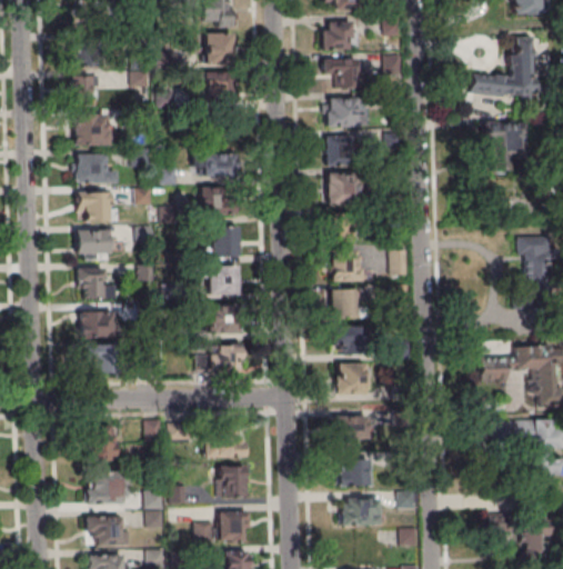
[(111,26),(111,0),(88,0),(88,1),(70,0),(70,25),(111,26)]
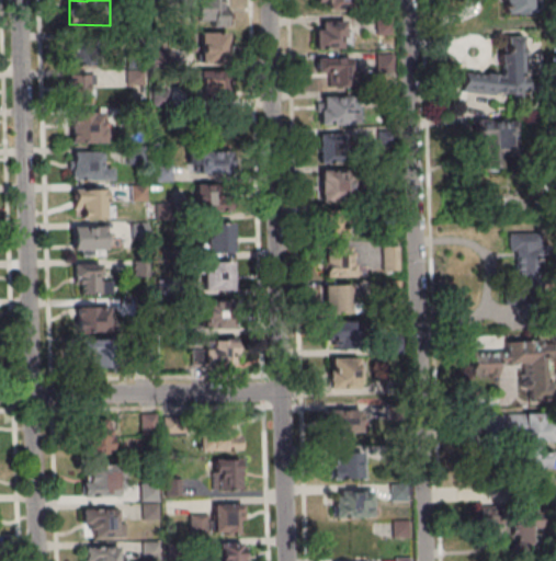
[(233,24),(231,0),(200,0),(200,24),(233,24)]
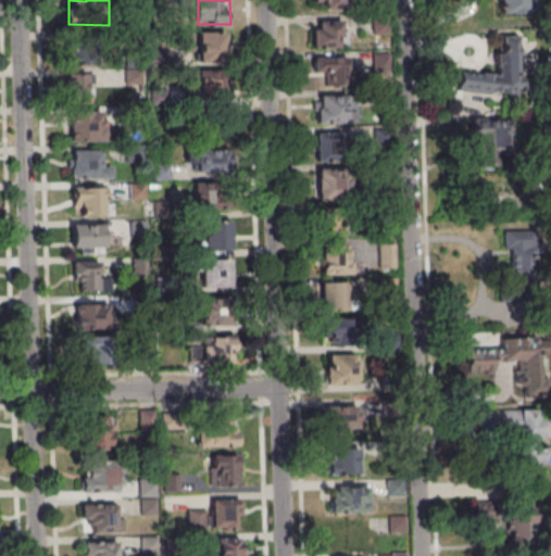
[(353,48),(353,22),(318,22),(318,48),(353,48)]
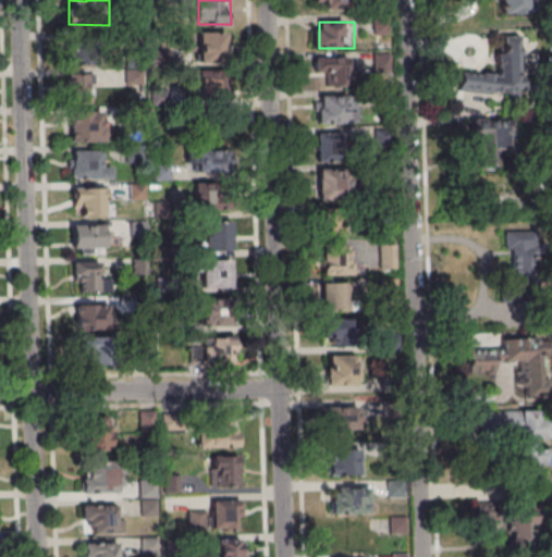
[(231,34),(204,34),(204,60),(231,60),(231,34)]
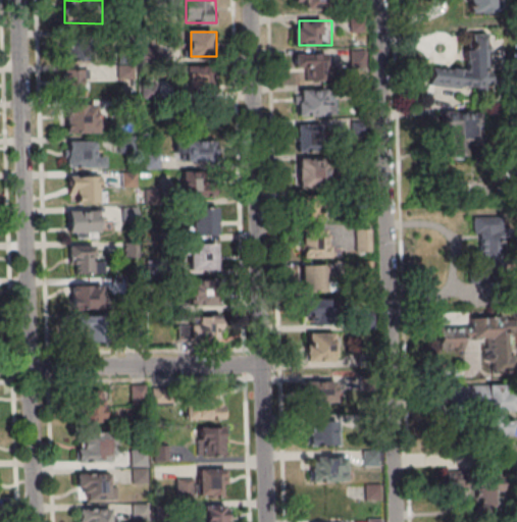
[(431,85),(462,89),(462,85),(478,87),(478,91),(489,91),(489,87),(494,86),(493,69),(488,70),(487,53),(488,53),(487,33),(472,33),(473,50),(466,50),(466,59),(469,59),(469,70),(462,70),(462,68),(454,67),(454,70),(433,67),(431,85)]
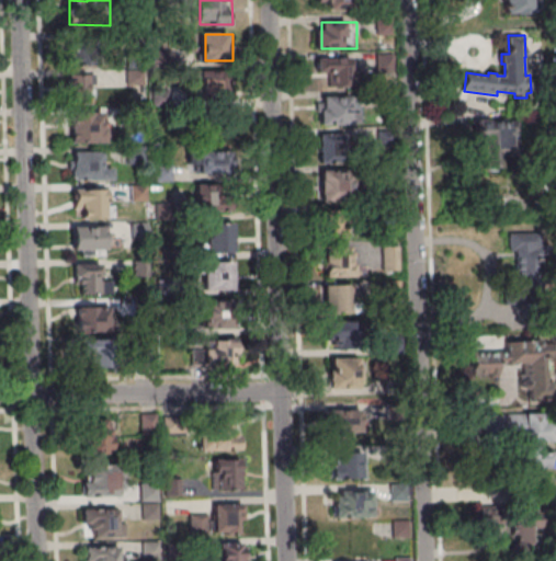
[(114,39),(70,39),(70,84),(115,83),(114,39)]
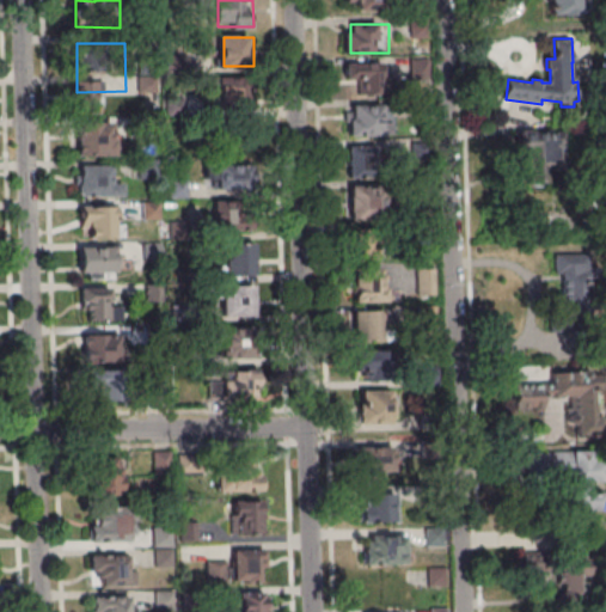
[(365,93),(395,93),(395,63),(350,63),(350,79),(365,79),(365,93)]
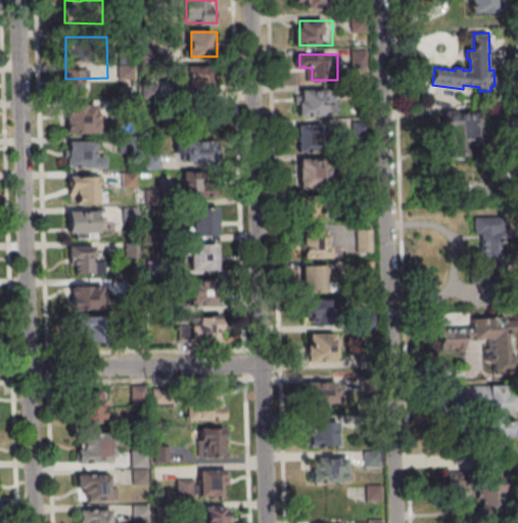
[(190,126),(214,126),(214,72),(189,72),(190,126)]
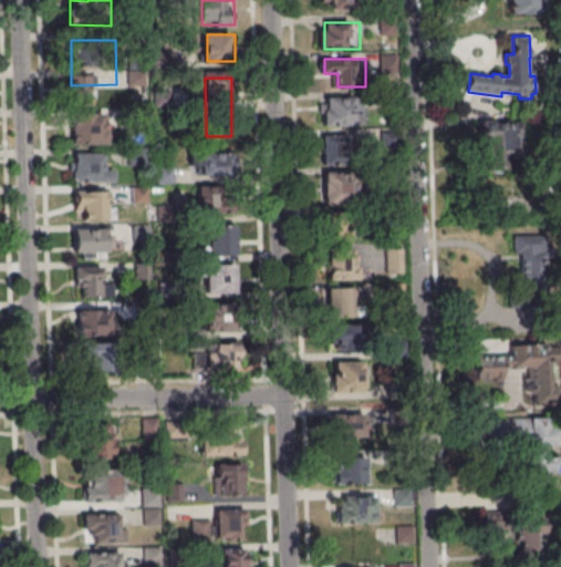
[(326,125),(367,125),(367,99),(326,99),(326,125)]
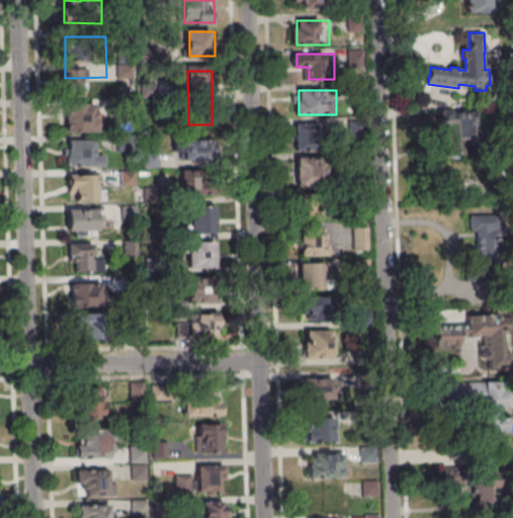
[(101,132),(101,108),(70,108),(70,132),(101,132)]
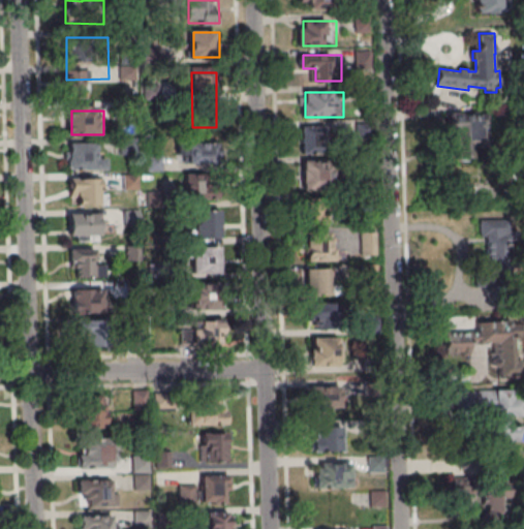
[(456,156),(460,156),(460,159),(463,161),(469,161),(471,159),(471,156),(474,156),(474,147),(486,146),(486,123),(487,123),(487,113),(448,113),(449,131),(452,131),(452,138),(453,139),(456,138),(456,156)]
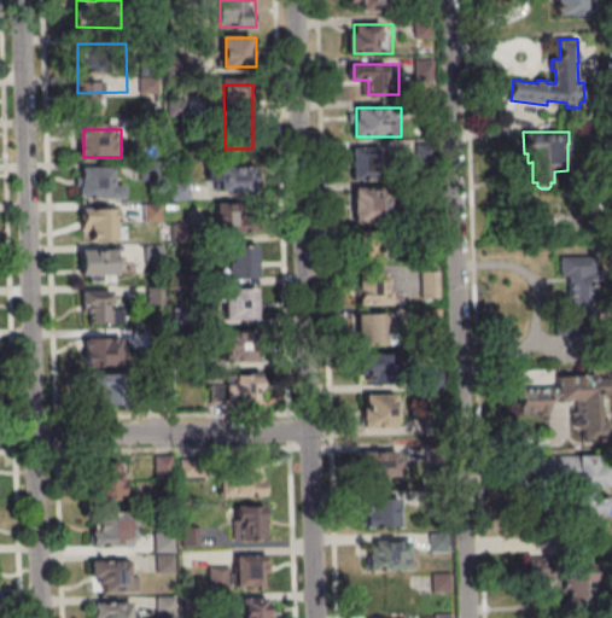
[(356,179),(392,179),(392,151),(356,151),(356,179)]
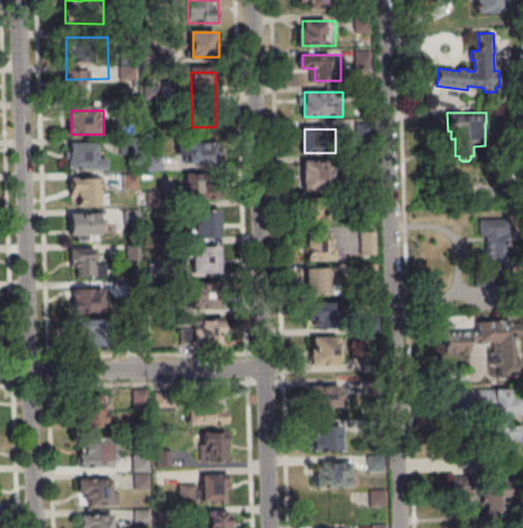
[(189,163),(220,163),(220,142),(189,142),(189,163)]
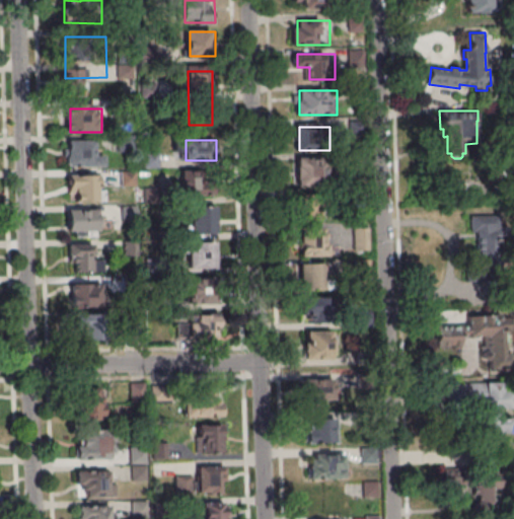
[(71,141),(71,166),(107,166),(107,155),(98,155),(98,141),(71,141)]
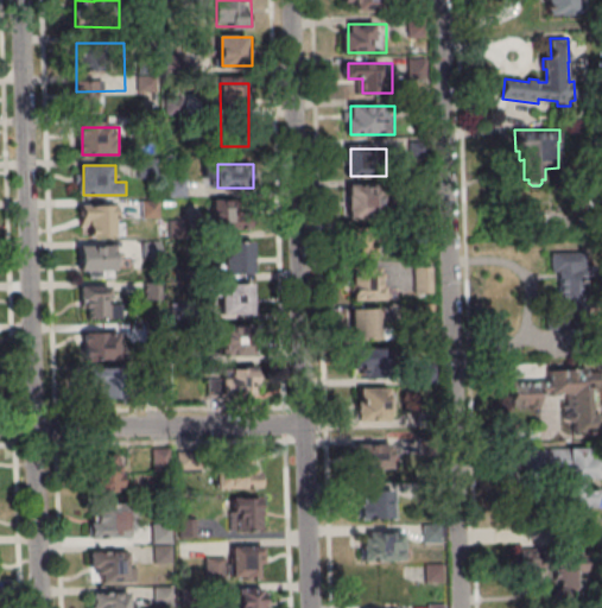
[(387,185),(350,184),(350,220),(387,220),(387,185)]
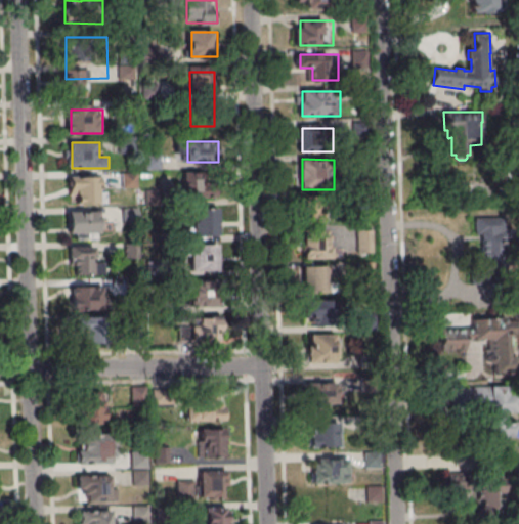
[(139,175),(129,175),(129,186),(139,187),(139,175)]
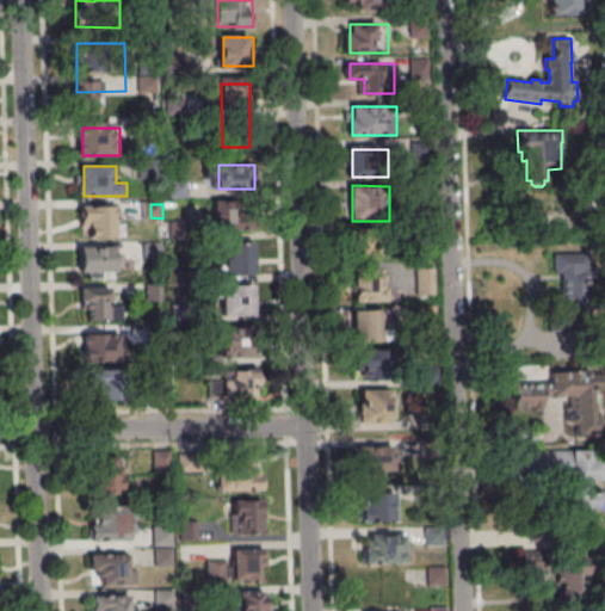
[(87,205),(87,236),(125,236),(125,205),(87,205)]
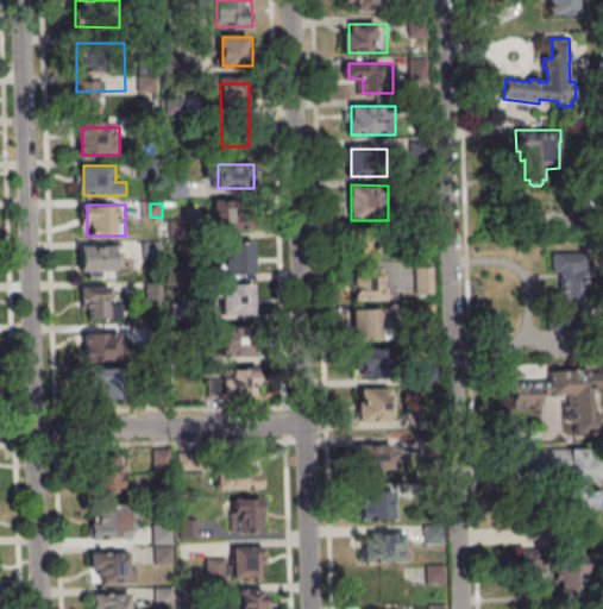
[(225,230),(257,230),(257,206),(225,206),(225,230)]
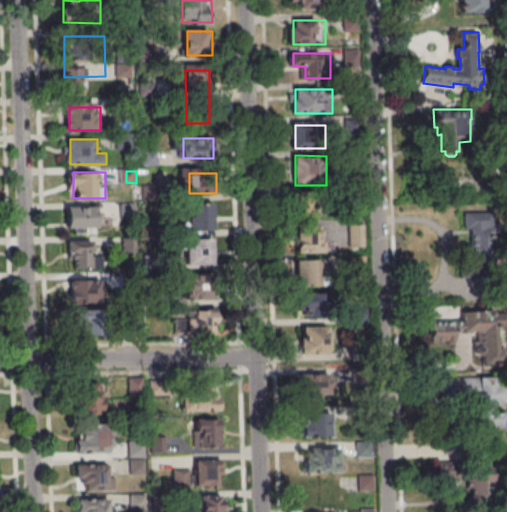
[(216,230),(216,204),(193,204),(193,230),(216,230)]
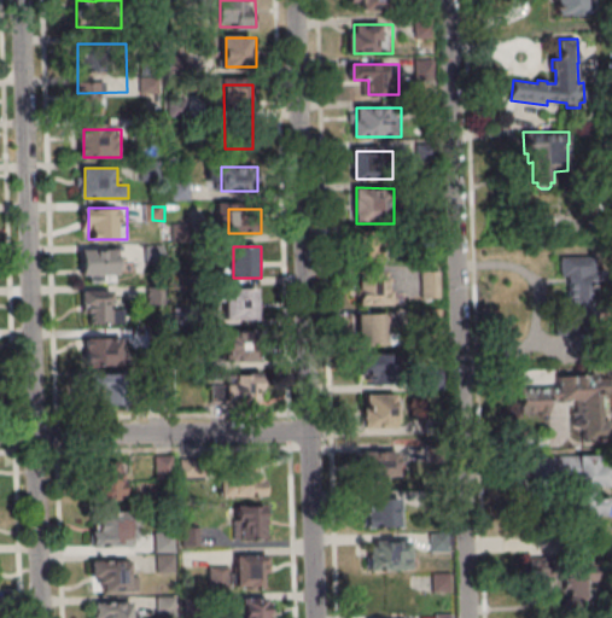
[(85,251),(85,277),(98,277),(98,280),(121,280),(121,251),(85,251)]
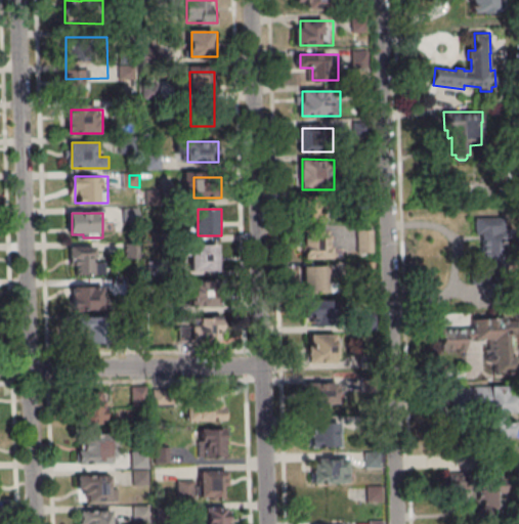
[(472,285),(491,284),(491,274),(508,274),(507,242),(515,242),(515,227),(507,228),(506,216),(476,217),(477,233),(482,233),(483,265),(472,266),(472,285)]
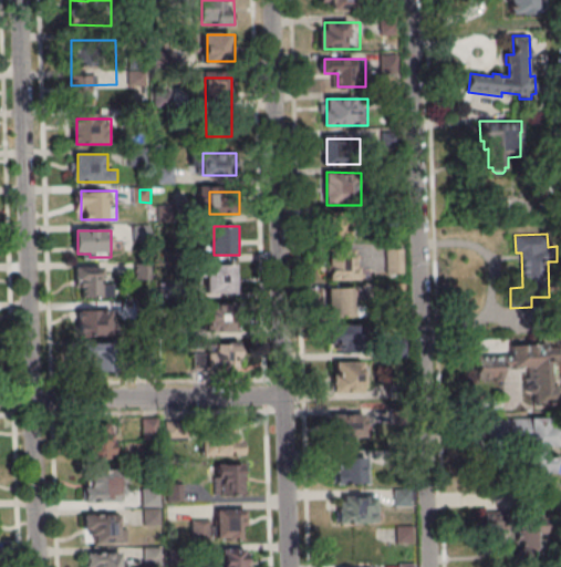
[(332,279),(365,279),(365,247),(332,247),(332,279)]
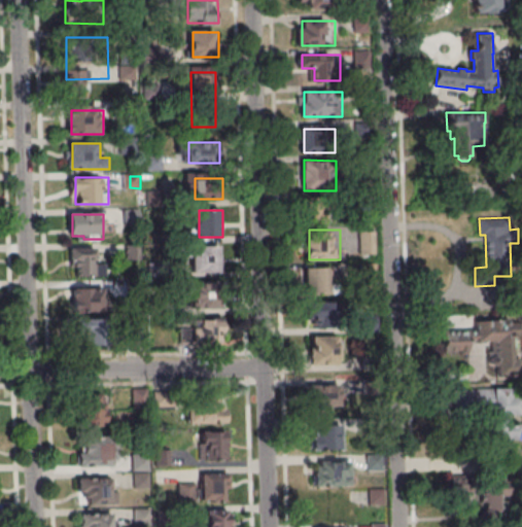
[(222,246),(196,246),(196,275),(222,275),(222,246)]
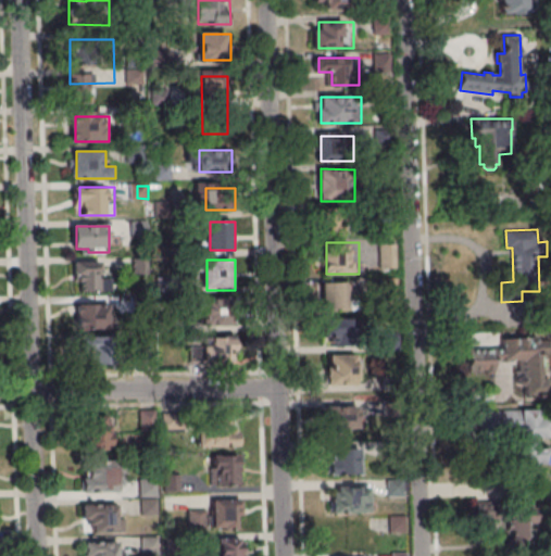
[(114,291),(114,277),(105,277),(105,263),(78,263),(78,291),(114,291)]
